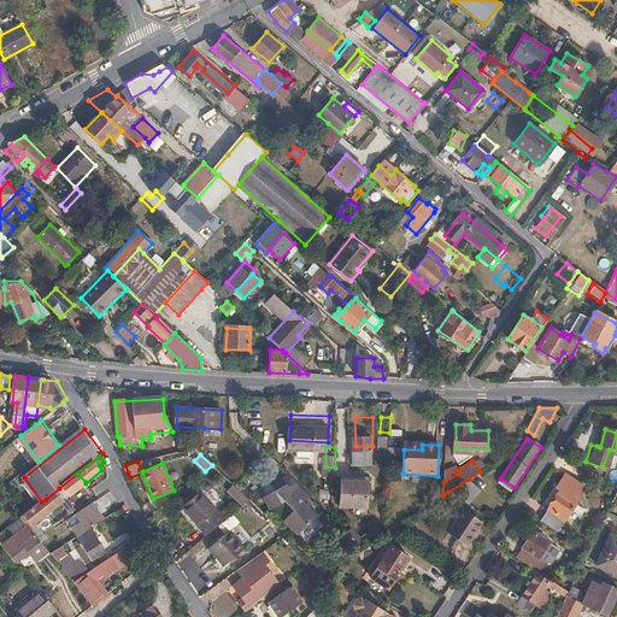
[(77,474),(59,488),(66,498),(86,482),(77,474)]
